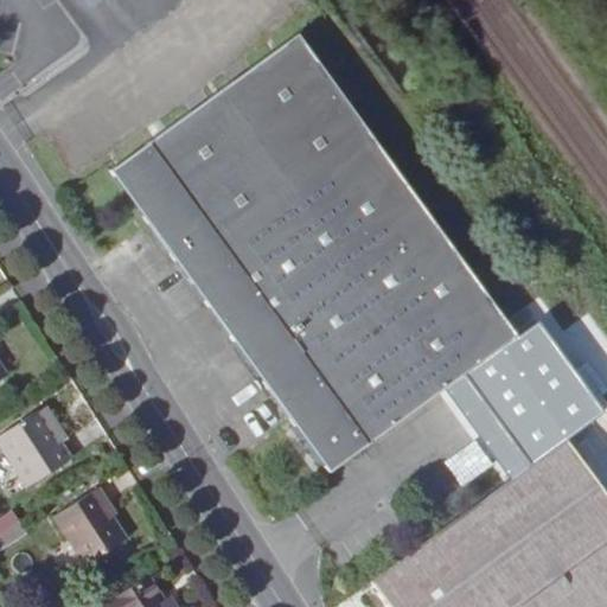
[(293,34),(112,172),(336,470),(519,332),(293,34)]
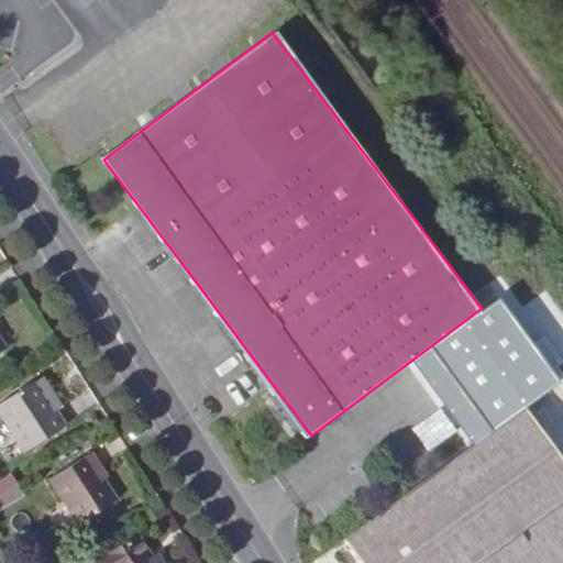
[(43,378),(4,403),(34,449),(74,424),(43,378)]
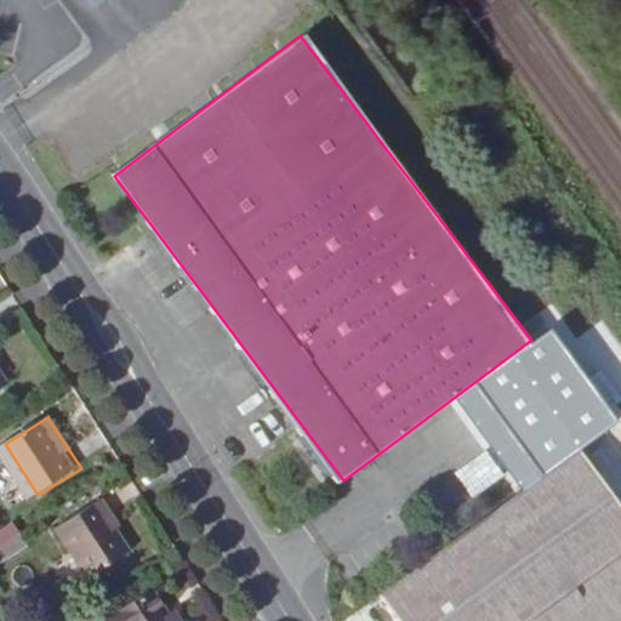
[(620,620),(620,497),(582,445),(383,592),(404,620),(620,620)]
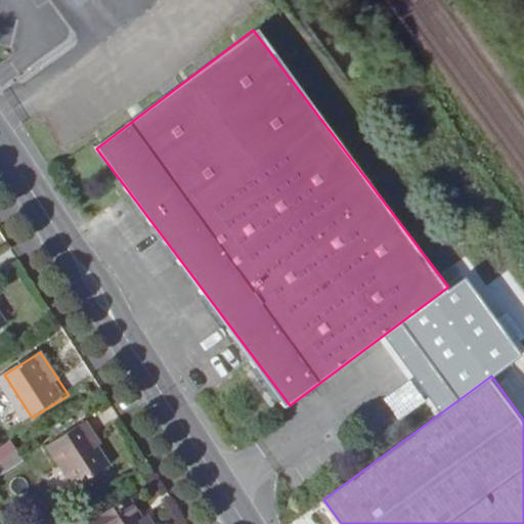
[(54,443),(85,489),(119,468),(98,435),(102,433),(93,418),(54,443)]
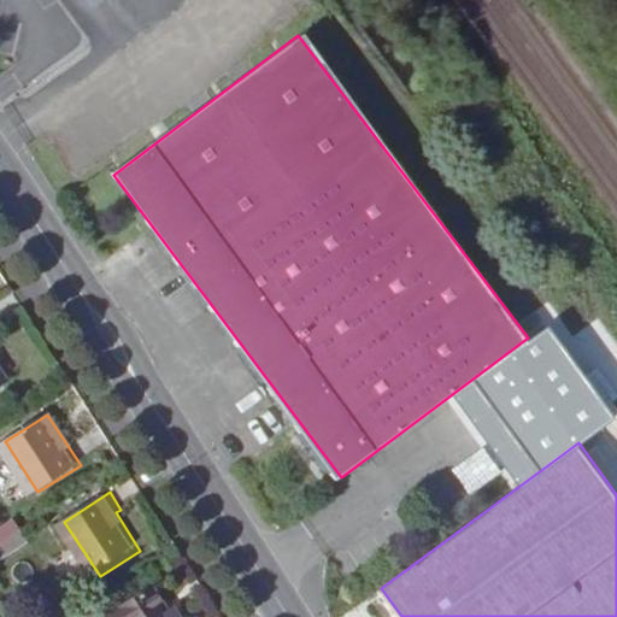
[(0,568),(25,552),(15,535),(0,544),(0,568)]
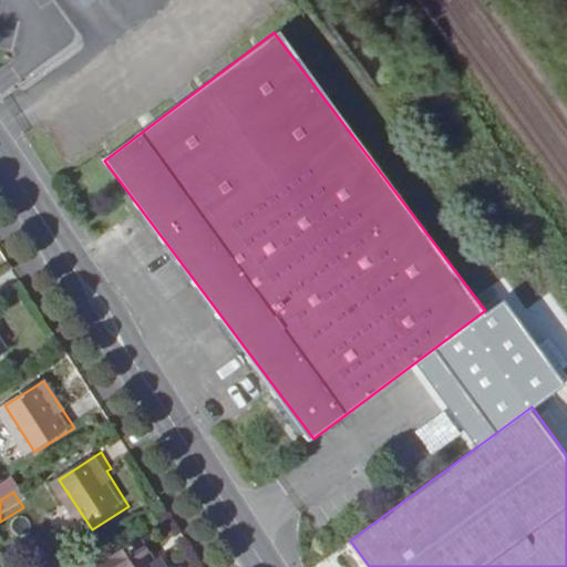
[(173,566),(171,563),(165,565),(146,535),(110,558),(114,566),(173,566)]
